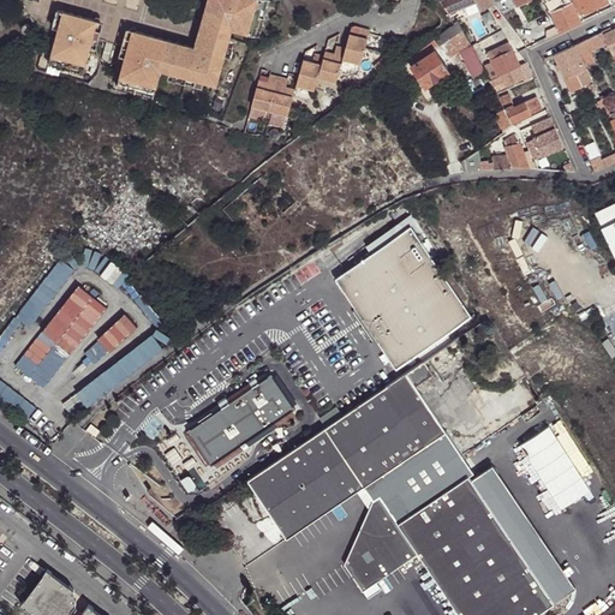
[(192,54),(131,37),(127,47),(118,82),(155,91),(161,71),(186,77),(204,82),(216,85),(225,57),(230,39),(232,30),(254,36),(263,0),(215,0),(208,31),(199,30),(195,47),(192,54)]
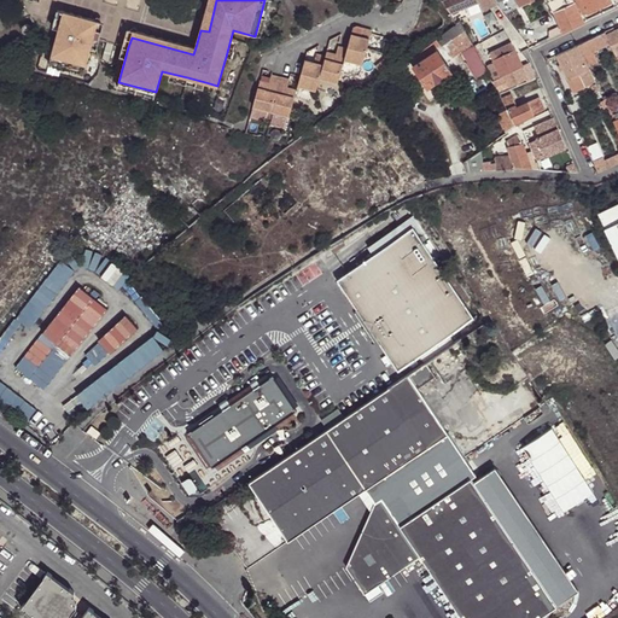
[(208,0),(200,30),(209,31),(216,0),(208,0)]
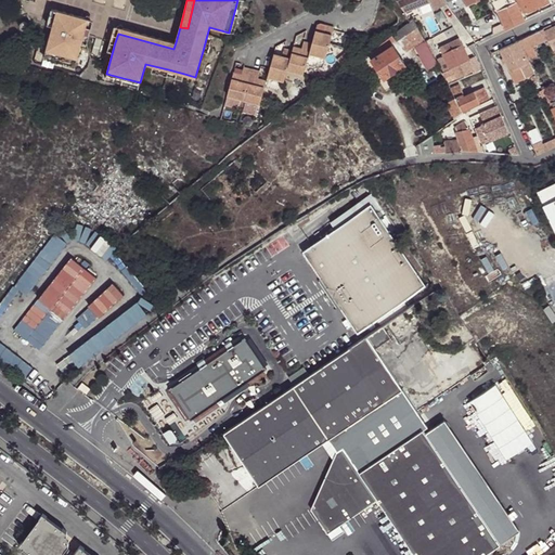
[(442,0),(399,0),(397,1),(404,13),(430,2),(434,9),(447,4),(444,1),(442,0)]
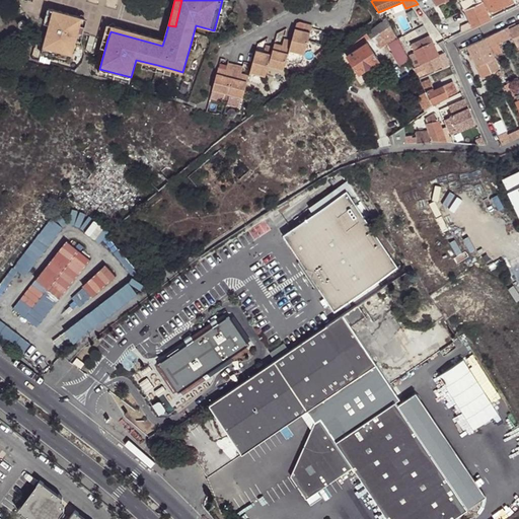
[(458,0),(459,1),(463,10),(465,9),(472,26),(491,18),(484,1),(483,2),(482,0),(458,0)]
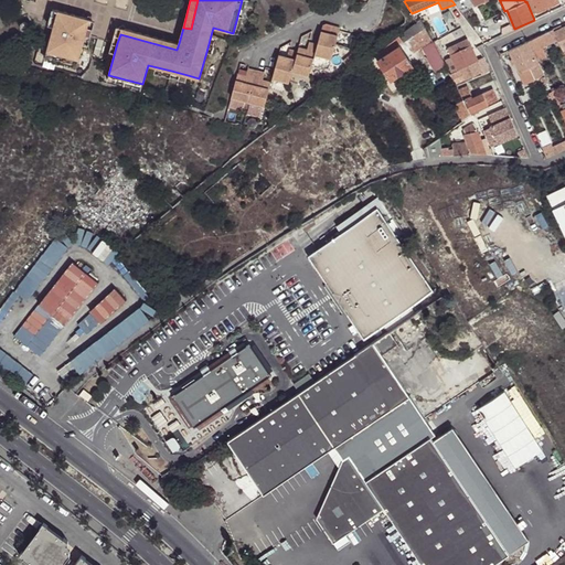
[(532,0),(526,0),(533,13),(537,11),(532,0)]
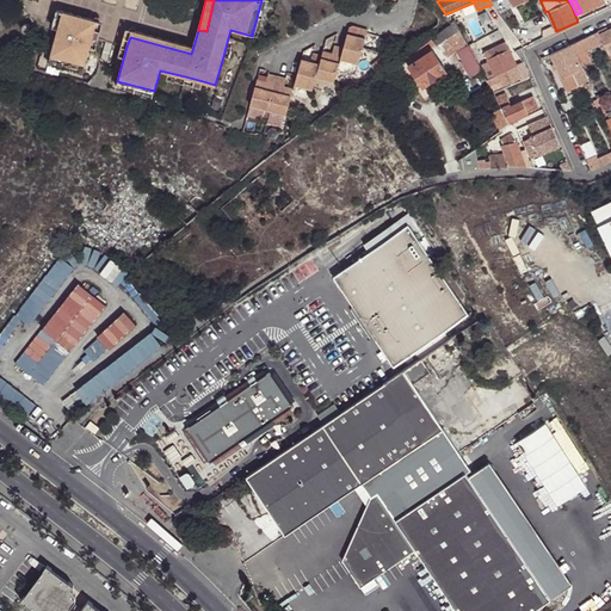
[(575,0),(581,12),(582,13),(605,2),(603,0),(575,0)]
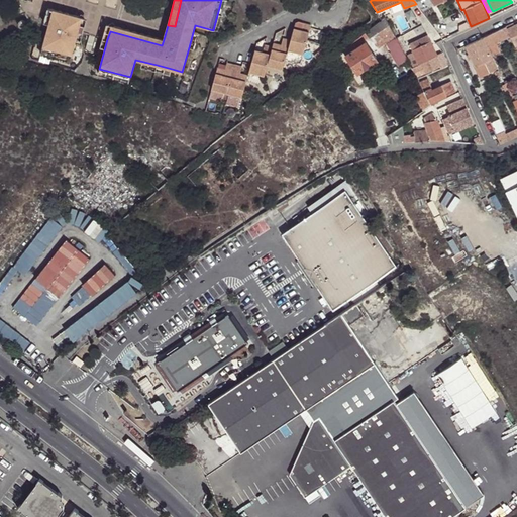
[(492,10),(488,12),(491,17),(514,7),(512,2),(493,11),(492,10)]
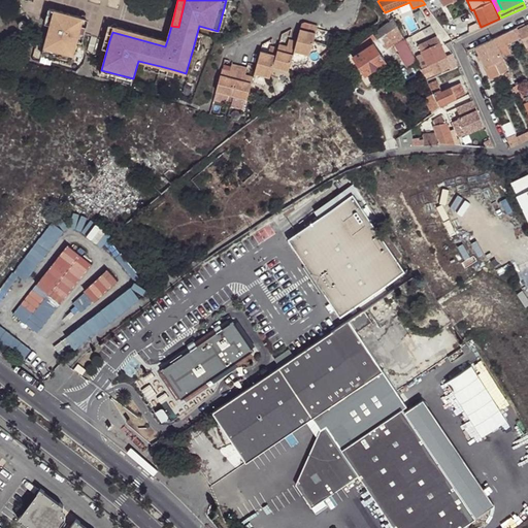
[(53,17),(83,24),(83,22),(79,17),(50,8),(45,23),(51,24),(53,17)]
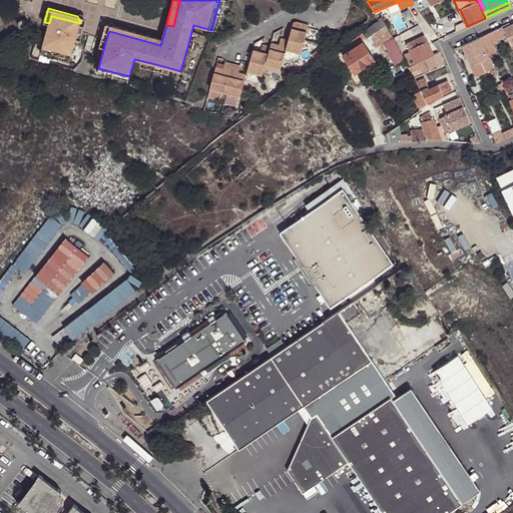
[(78,31),(80,23),(51,16),(49,23),(45,36),(42,49),(70,57),(78,31)]
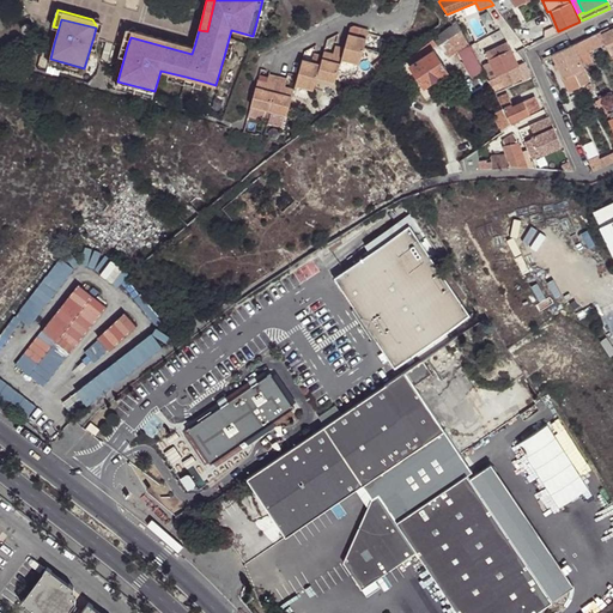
[(456,20),(453,24),(436,38),(439,43),(448,56),(460,49),(468,43),(456,20)]
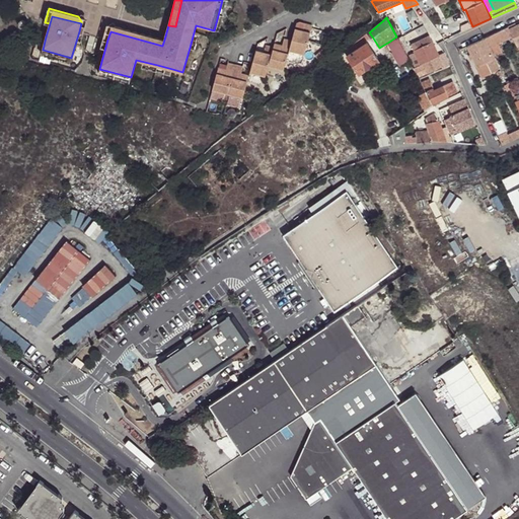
[(25,22),(23,20),(22,20),(19,20),(17,22),(17,25),(17,27),(19,29),(22,29),(25,28),(26,25),(25,22)]
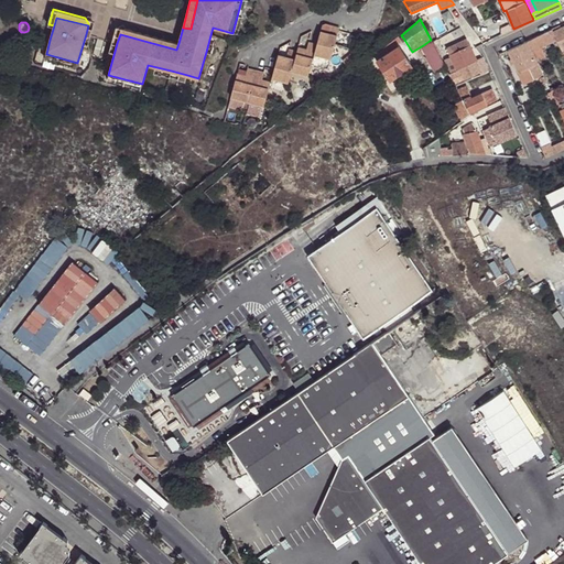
[(331,58),(339,28),(332,25),(329,33),(321,31),(316,45),(308,42),(306,50),(297,47),(296,52),(289,50),(286,57),(279,55),(272,77),(289,83),(292,71),(308,75),(314,54),(331,58)]
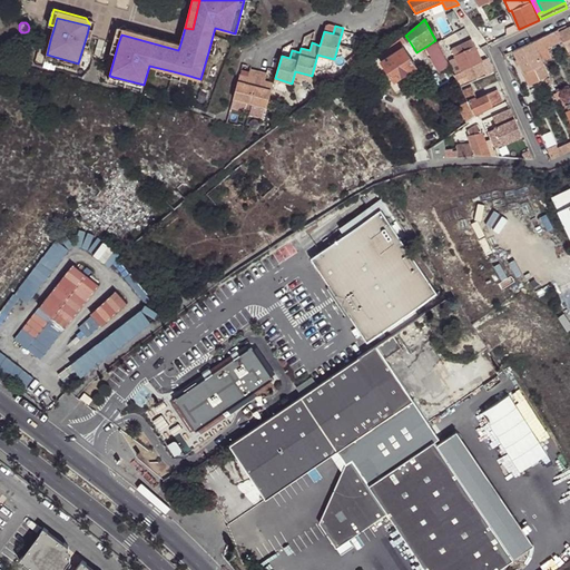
[(564,43),(569,51),(569,50),(569,27),(559,32),(563,40),(564,43)]
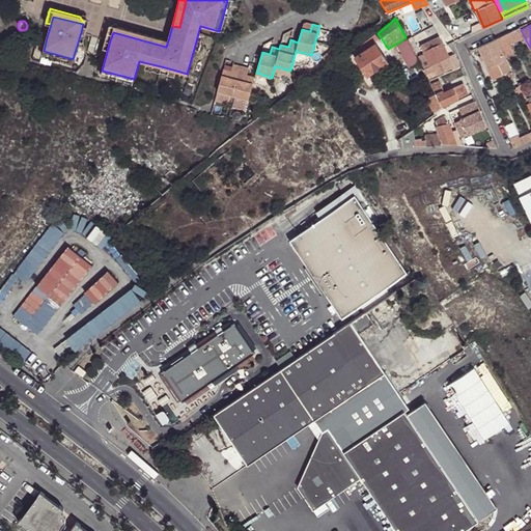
[(113,30),(113,32),(166,47),(168,40),(119,27),(113,30)]
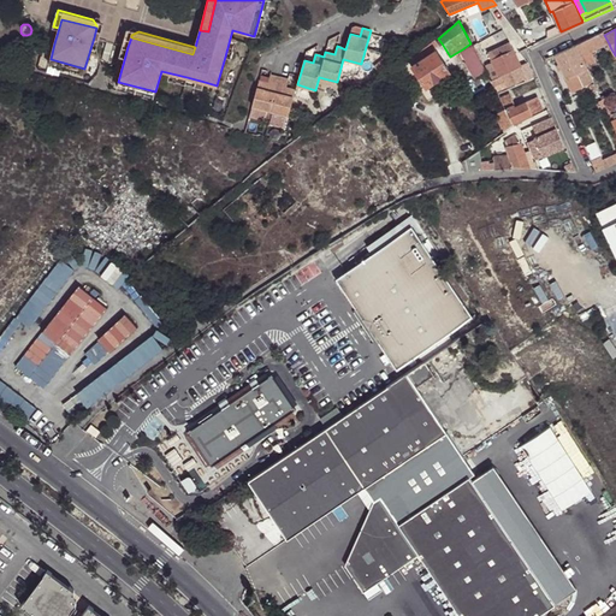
[(605,46),(609,43),(604,35),(603,33),(575,45),(581,57),(592,52),(605,46)]
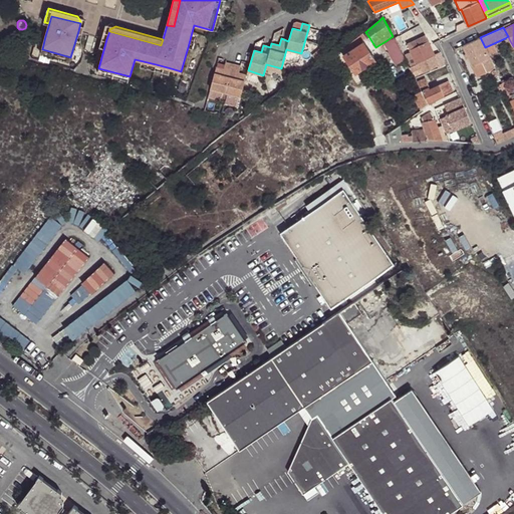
[(197,34),(192,32),(188,47),(193,48),(197,34)]
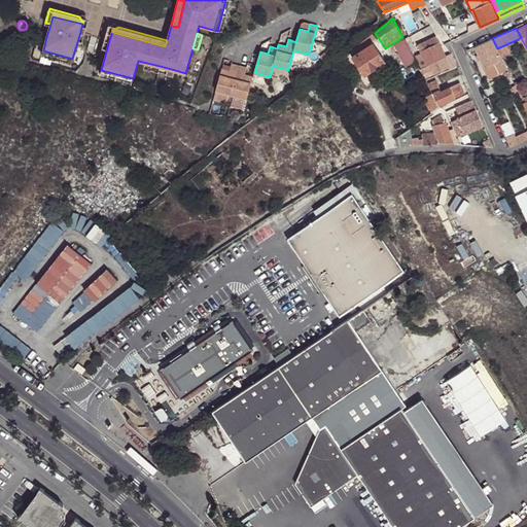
[(373,34),(350,53),(353,57),(373,43),(372,41),(376,39),(373,34)]
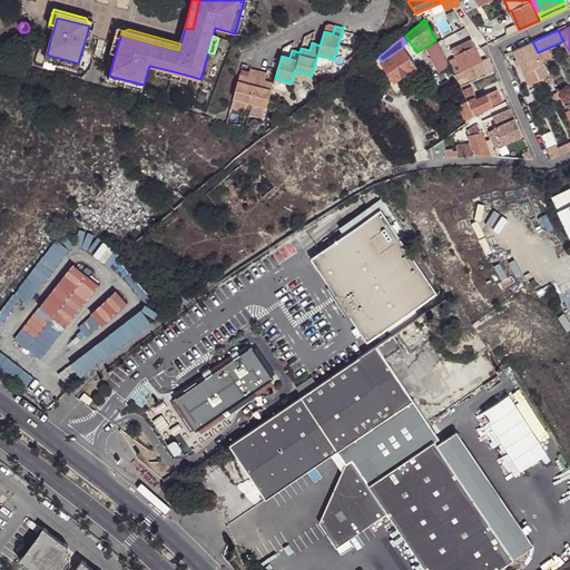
[(443,70),(449,66),(445,58),(442,52),(436,43),(435,40),(428,46),(441,71),(443,70)]
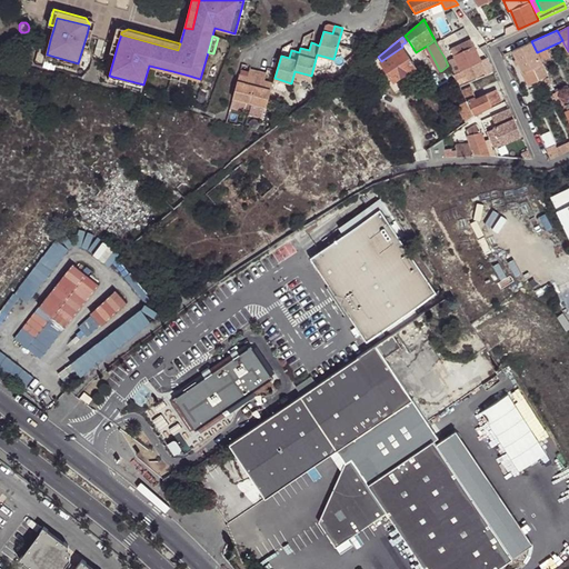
[(436,43),(441,52),(446,49),(441,40),(436,43)]
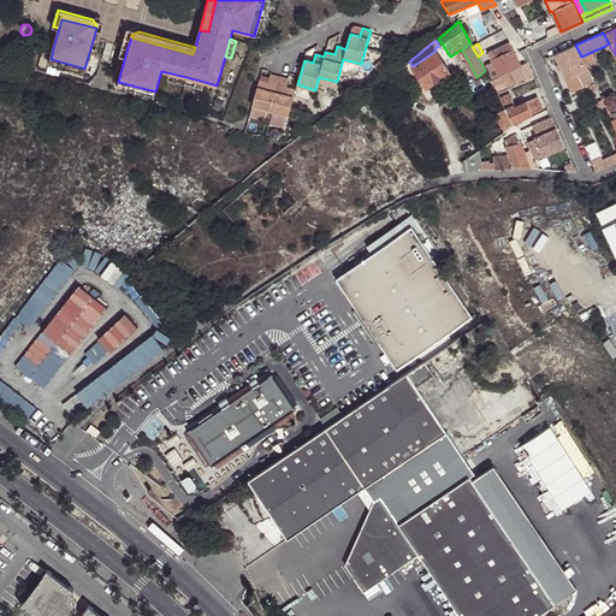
[(487,53),(491,60),(513,49),(510,43),(487,53)]
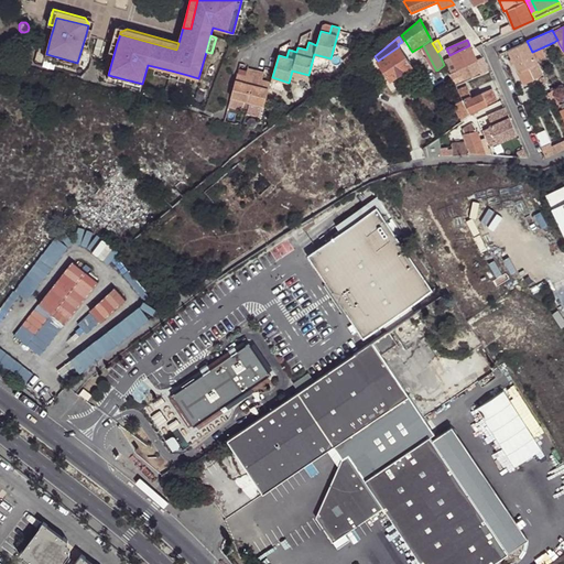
[(519,73),(538,63),(537,62),(532,52),(527,41),(508,51),(519,73)]
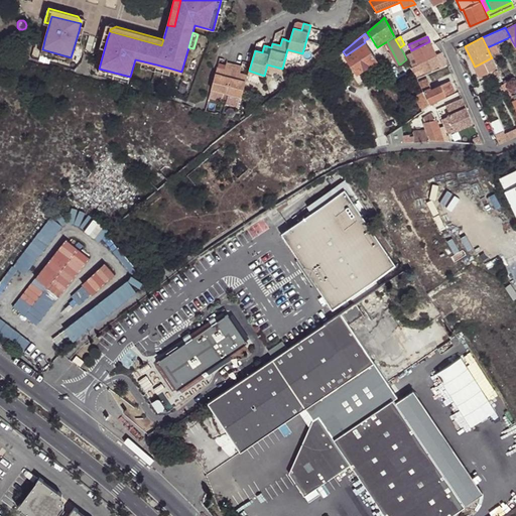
[(434,55),(436,55),(429,41),(411,50),(412,52),(418,65),(422,62),(434,55)]
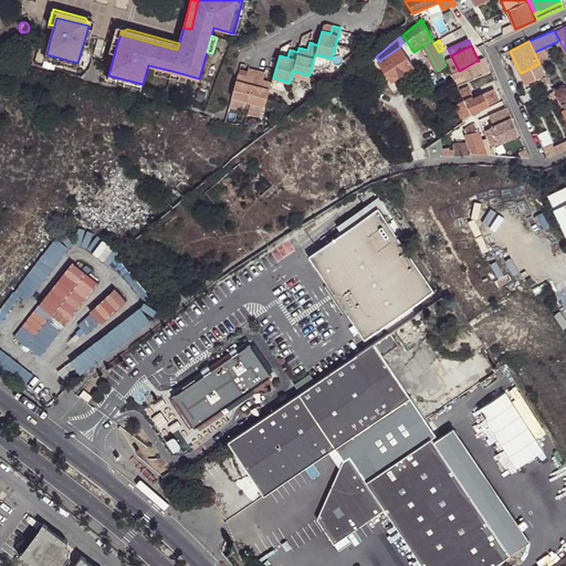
[(412,65),(400,46),(379,61),(391,80),(412,65)]
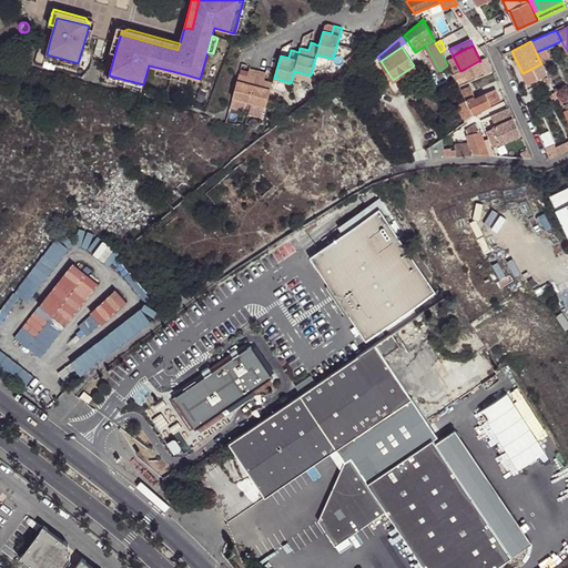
[(536,52),(540,62),(550,57),(546,48),(536,52)]
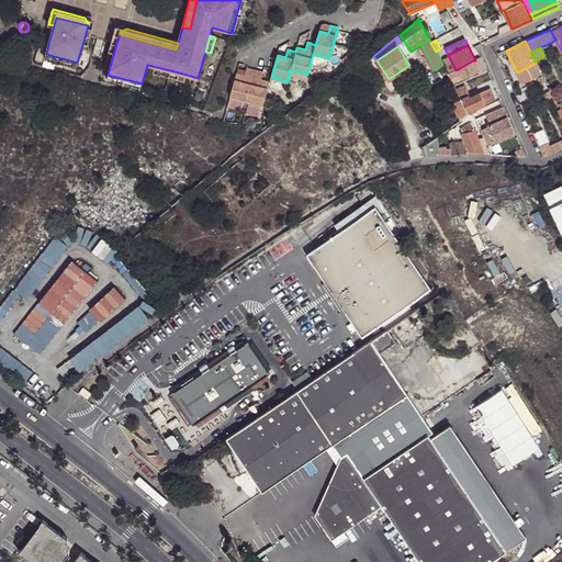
[(76,67),(77,63),(46,54),(44,59),(76,67)]
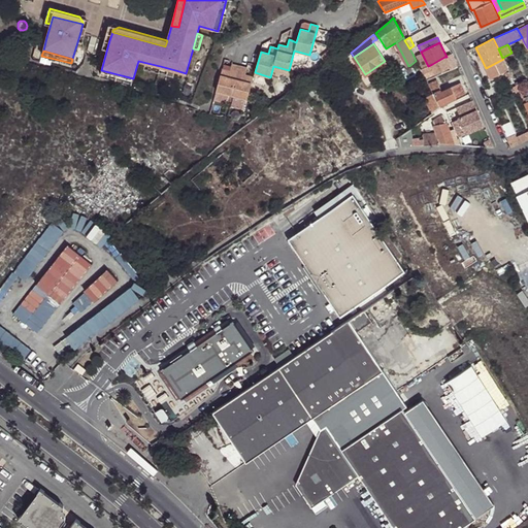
[(423,68),(428,66),(422,54),(417,57),(423,68)]
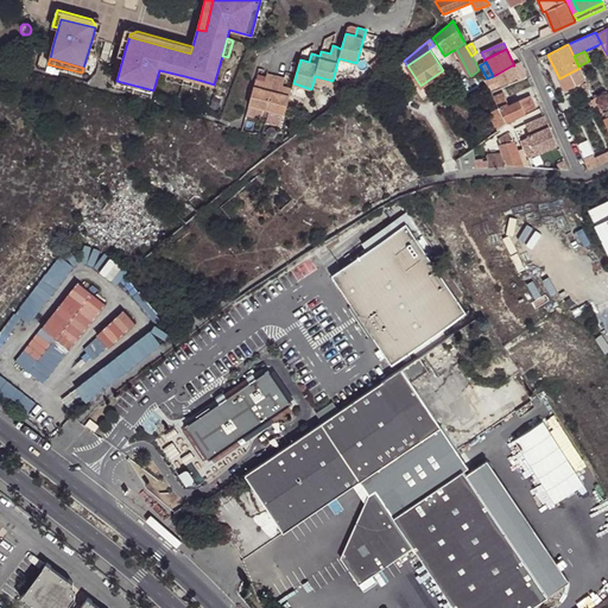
[(526,74),(521,62),(514,65),(512,65),(518,77),(519,77),(526,74)]
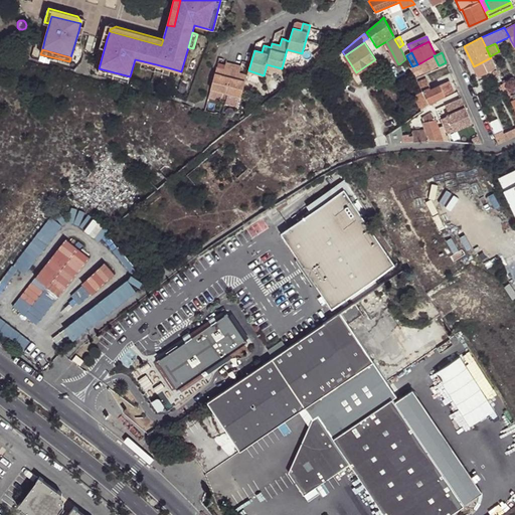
[(439,65),(434,55),(421,62),(421,63),(425,71),(439,65)]
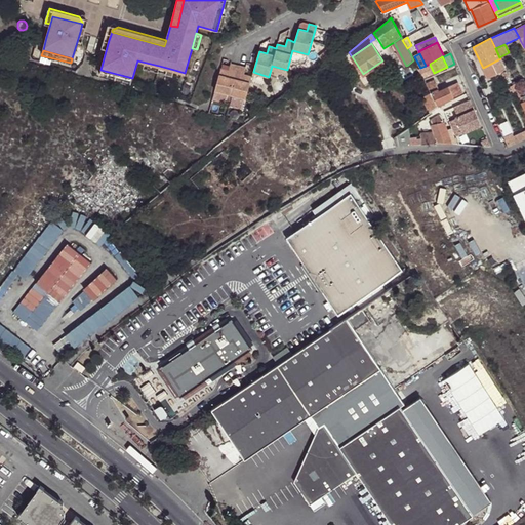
[(488,78),(506,70),(500,58),(483,68),(488,78)]
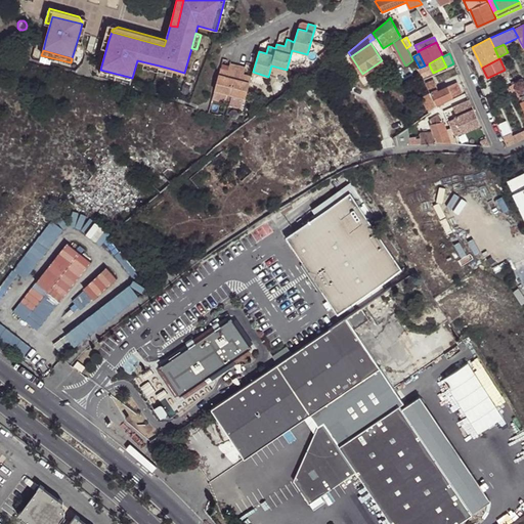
[(245,69),(230,63),(227,73),(220,71),(214,89),(245,98),(251,79),(243,77),(245,69)]
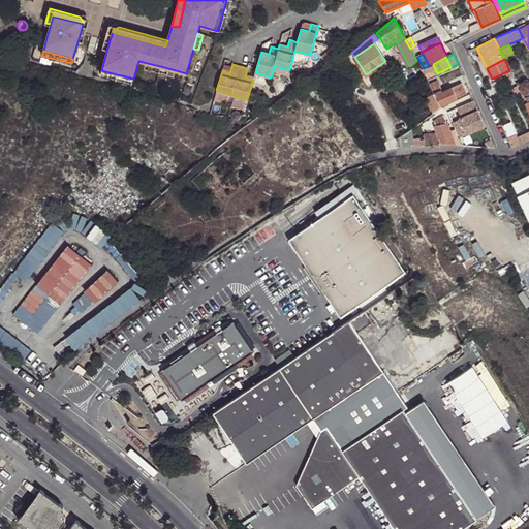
[(422,70),(427,79),(437,73),(433,65),(422,70)]
